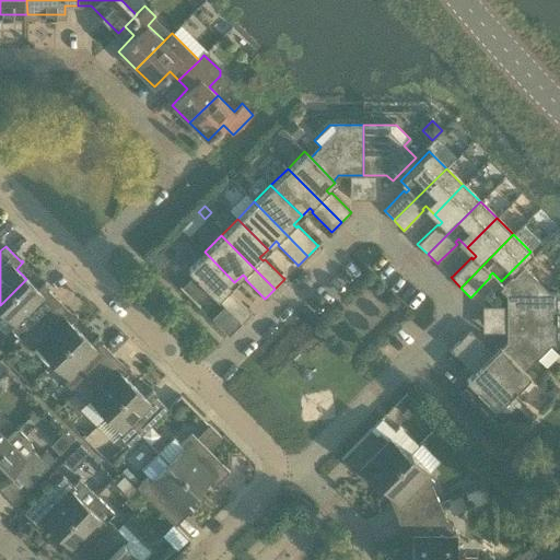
[(160,267),(167,259),(159,251),(151,258),(160,267)]
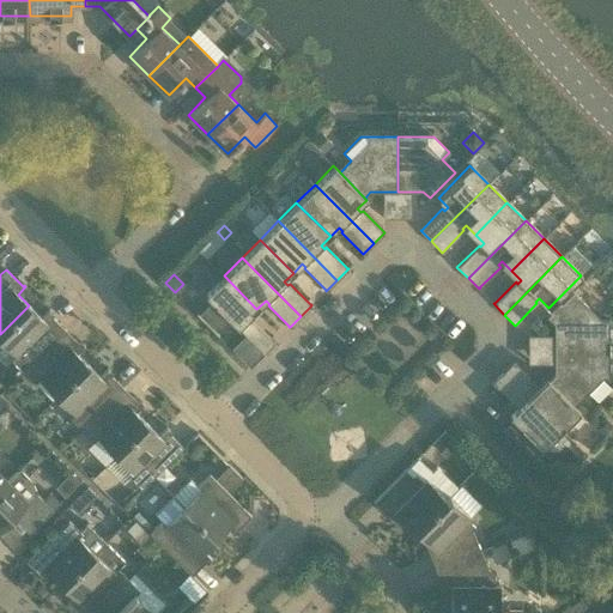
[(229,319),(244,334),(263,353),(275,343),(274,341),(273,341),(253,321),(252,322),(248,319),(256,309),(224,275),(205,295),(214,304),(202,317),(199,314),(198,315),(219,335),(220,335),(217,332),(229,319)]
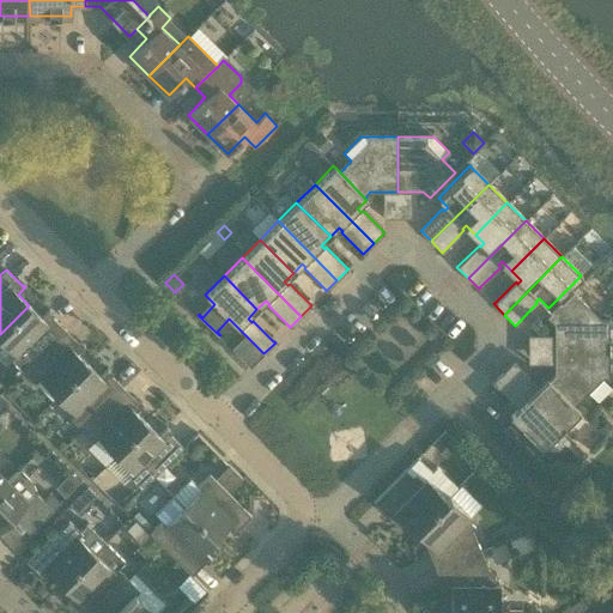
[(554,323),(554,334),(554,350),(608,349),(607,320),(587,320),(587,307),(571,292),(547,316),(554,323)]
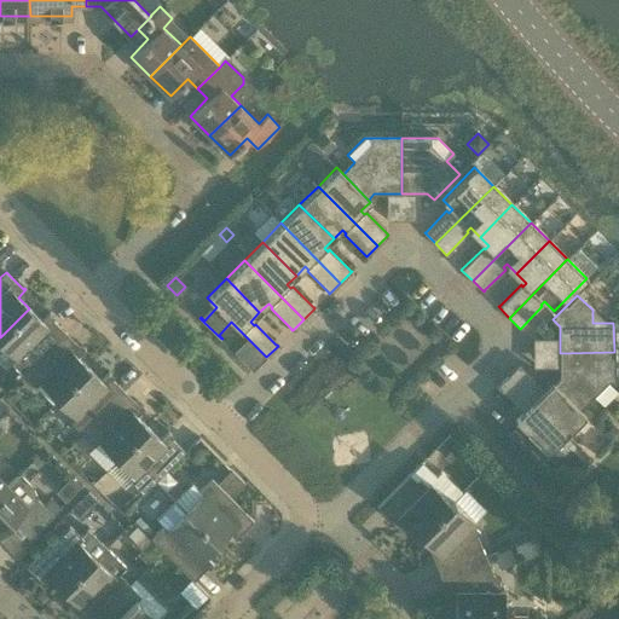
[(11,363),(23,375),(65,333),(48,316),(51,313),(50,312),(41,320),(29,308),(0,337),(0,345),(15,359),(11,363)]
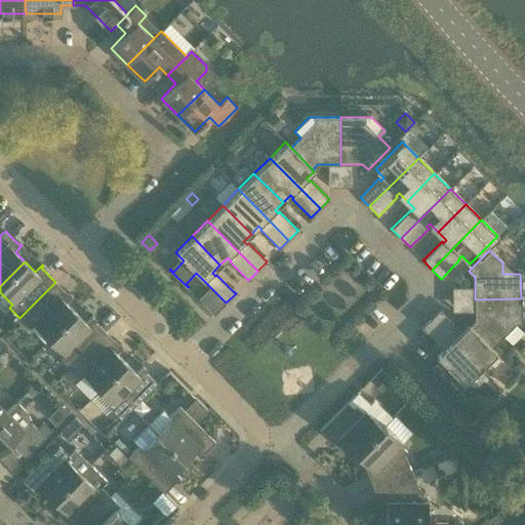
[(33,324),(48,339),(76,312),(66,303),(73,295),(71,294),(70,295),(55,282),(19,318),(30,327),(33,324)]
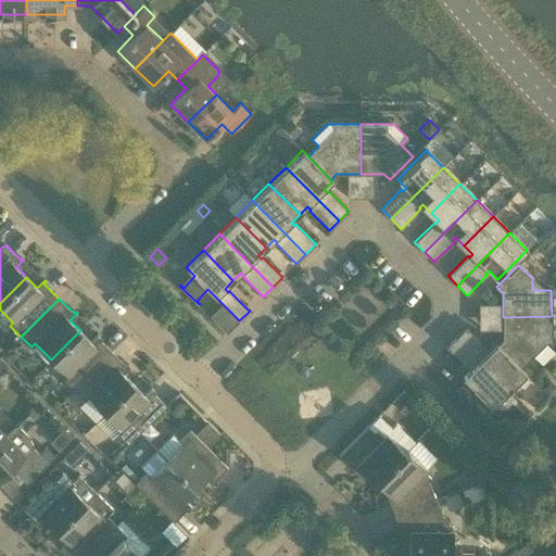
[(496,343),(495,343),(521,370),(533,357),(532,342),(545,342),(552,342),(552,316),(503,317),(503,340),(497,344),(496,343)]
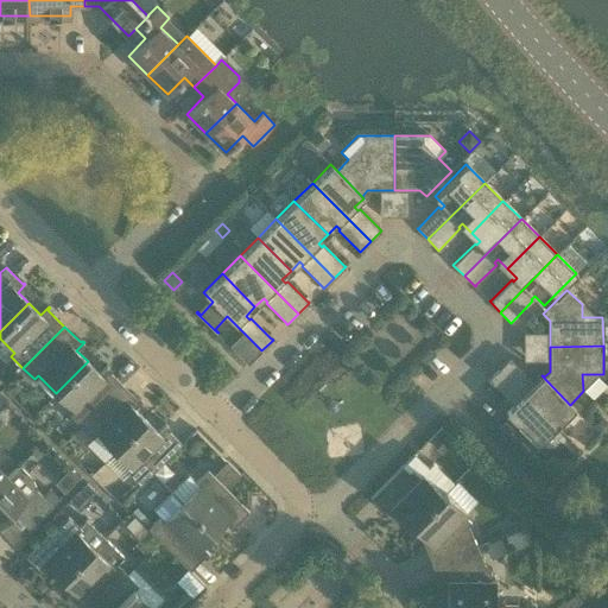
[(415,367),(426,386),(450,371),(438,352),(415,367)]
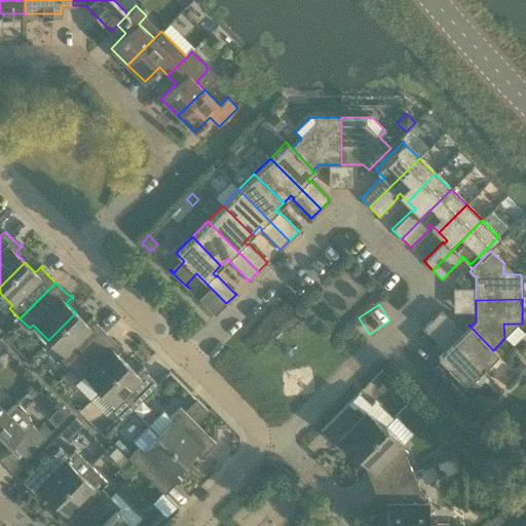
[(431,318),(482,369),(497,353),(493,350),(468,325),(460,333),(458,330),(459,329),(441,310),(442,310),(441,309),(431,318)]
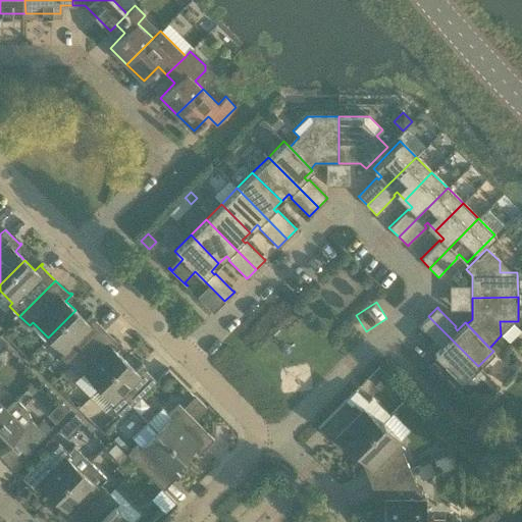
[(75,310),(48,337),(63,353),(60,356),(69,366),(105,330),(92,316),(93,315),(92,313),(85,320),(75,310)]
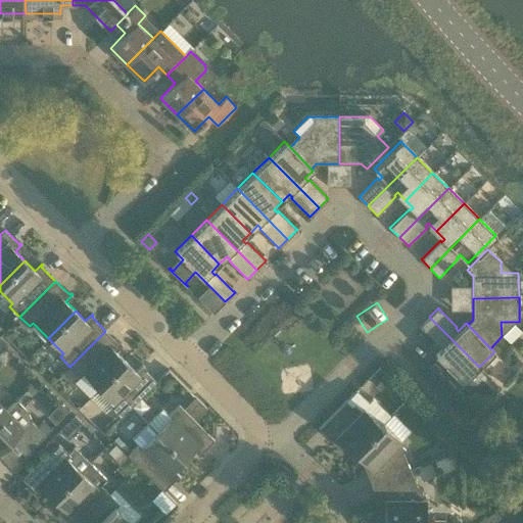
[(463,383),(477,369),(479,367),(429,317),(419,327),(420,327),(421,327),(438,345),(439,343),(442,346),(434,354),(463,383)]
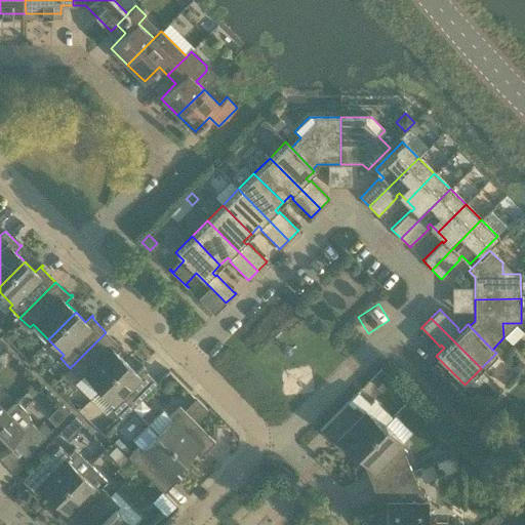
[(82,374),(98,390),(126,362),(116,353),(123,346),(121,345),(120,346),(106,332),(70,368),(80,377),(82,374)]
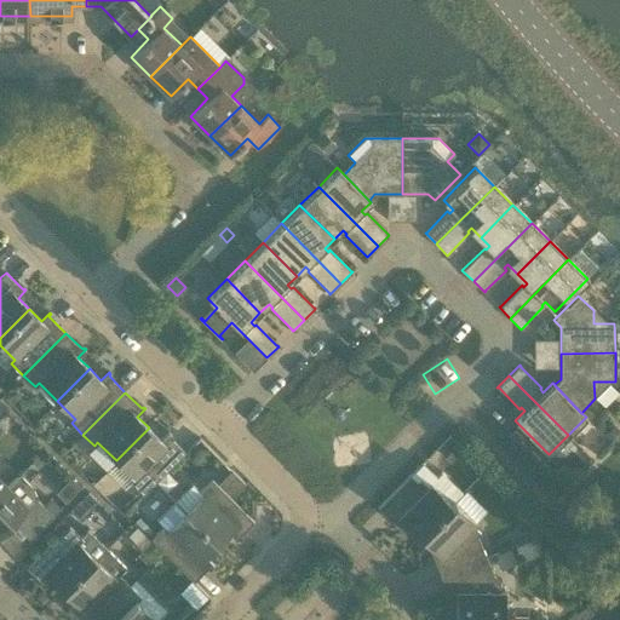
[(149,428),(116,460),(133,478),(130,482),(143,494),(185,452),(168,435),(170,434),(168,431),(160,440),(149,428)]
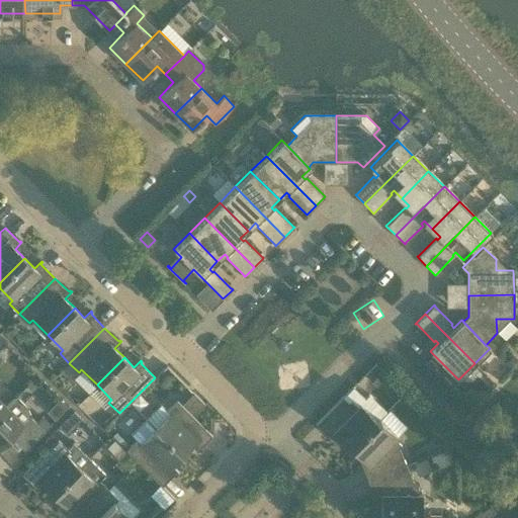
[(160,404),(146,419),(182,455),(191,445),(198,452),(199,451),(198,449),(212,435),(193,416),(204,404),(193,393),(181,405),(177,400),(166,410),(160,404)]
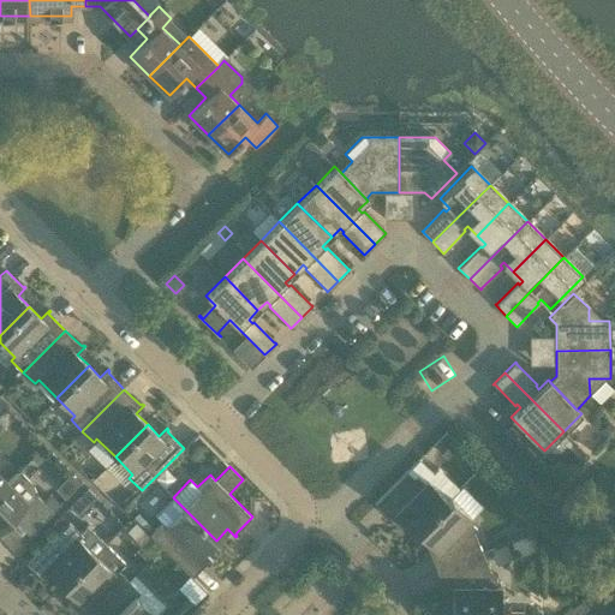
[(31,482),(19,470),(0,489),(0,527),(13,514),(30,531),(12,549),(13,550),(31,532),(52,512),(42,502),(34,494),(36,493),(31,482)]
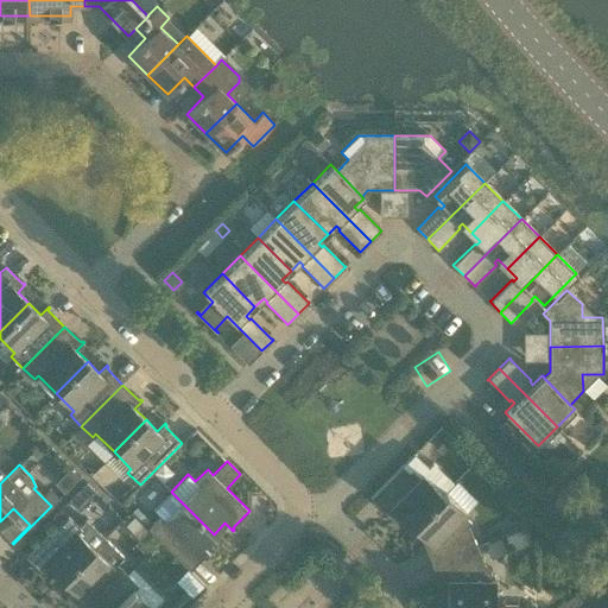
[(0,483),(19,464),(7,475),(0,468),(0,483)]
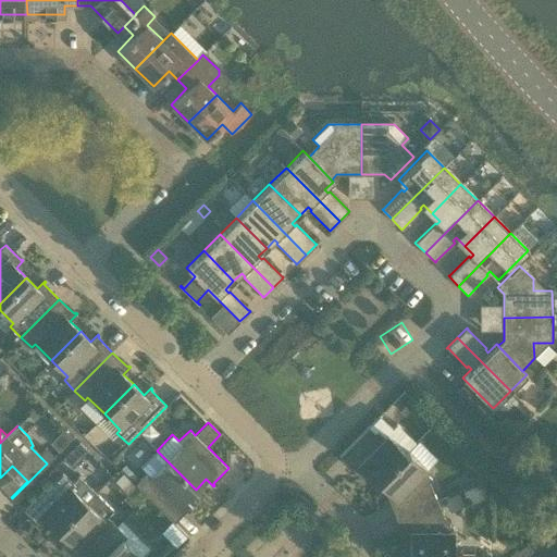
[(373,432),(368,426),(339,456),(358,473),(361,470),(375,484),(406,453),(386,433),(384,436),(376,429),(373,432)]
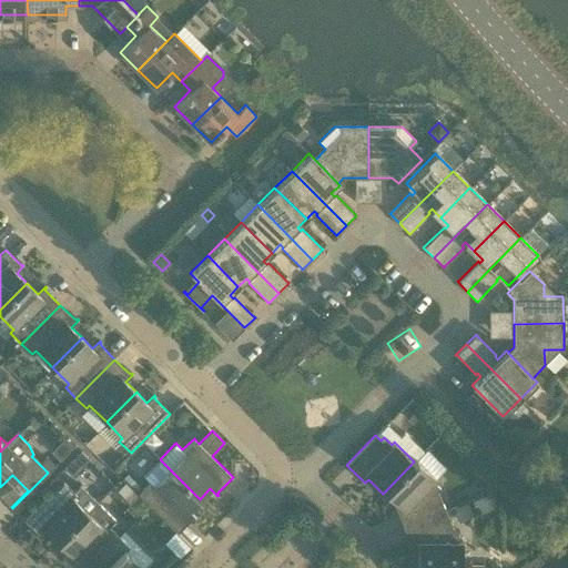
[(47,457),(39,464),(48,473),(54,465),(47,457)]
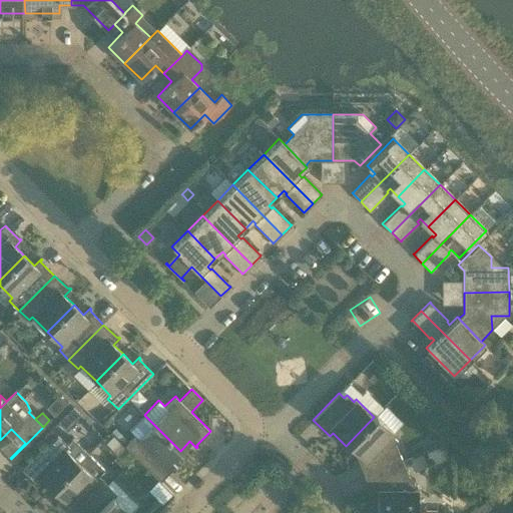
[(357,459),(365,477),(402,461),(394,443),(397,439),(392,434),(394,432),(377,414),(374,417),(346,446),(349,444),(361,456),(357,459)]
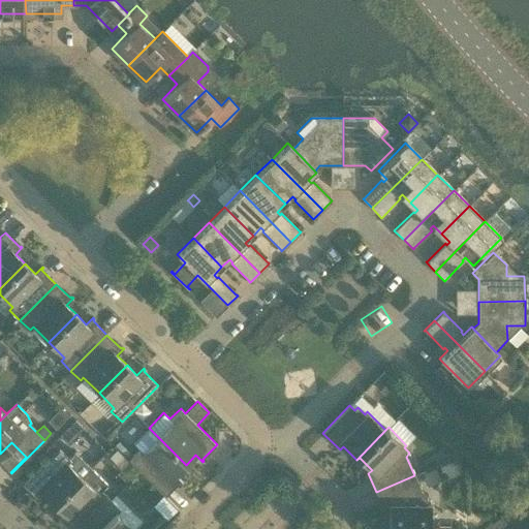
[(129,460),(163,494),(165,496),(180,481),(181,484),(182,481),(176,475),(186,465),(149,428),(133,443),(139,449),(129,460)]
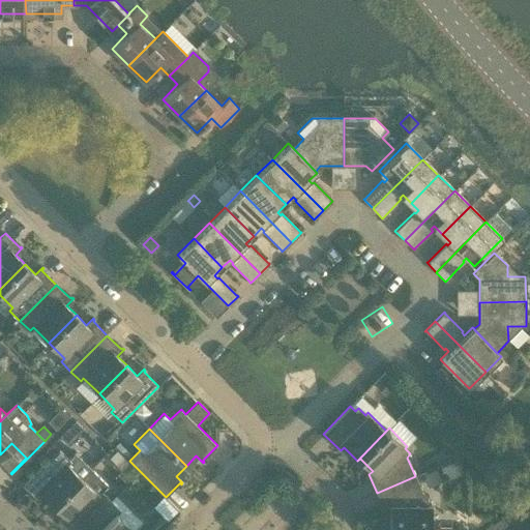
[(59,449),(37,471),(23,486),(37,500),(35,501),(37,503),(43,496),(54,506),(91,469),(75,452),(68,460),(59,449)]
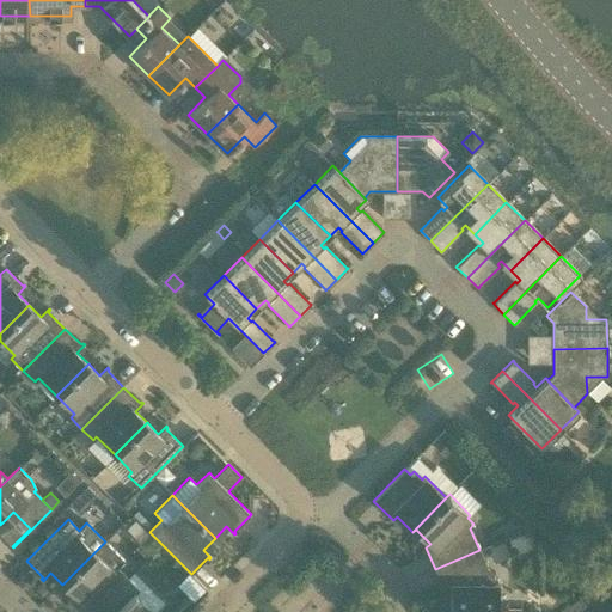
[(105,542),(62,585),(74,595),(66,604),(67,605),(69,604),(77,611),(92,611),(127,579),(116,567),(123,560),(105,542)]
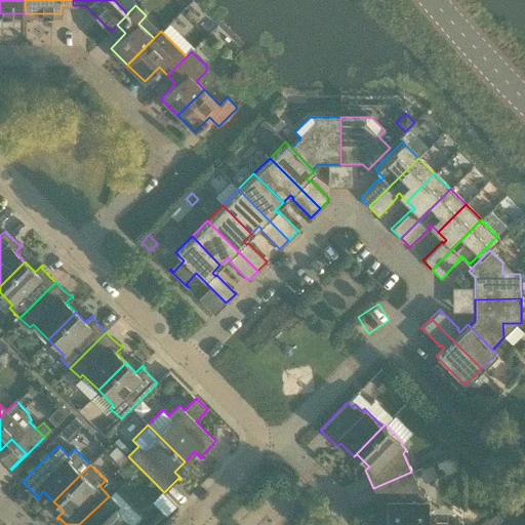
[(382,524),(423,524),(427,524),(427,499),(422,499),(422,492),(419,492),(411,472),(373,488),(380,507),(386,507),(386,524),(382,524)]
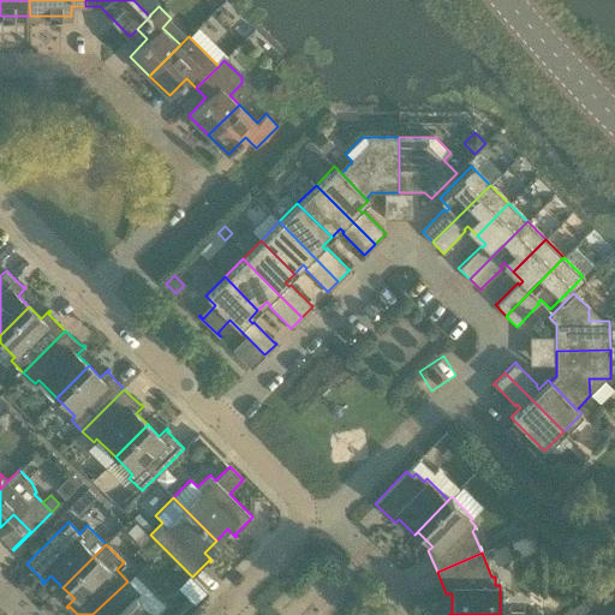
[(127,581),(93,614),(153,614),(163,604),(133,574),(127,581)]
